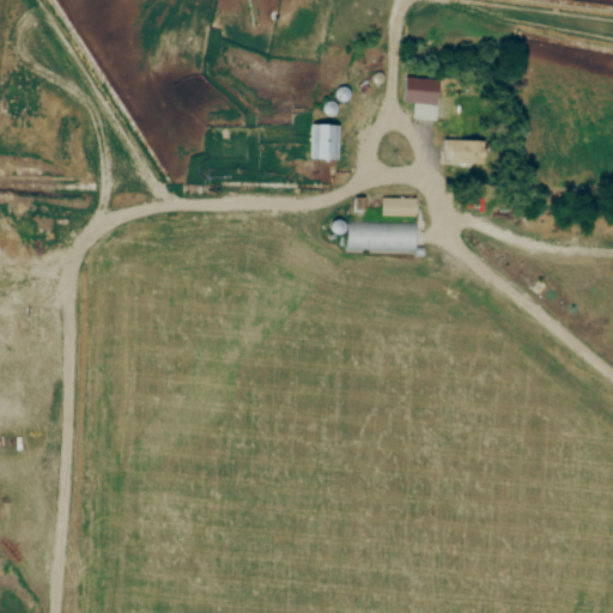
[(396,74),(428,76),(426,98),(395,97),(396,74)]
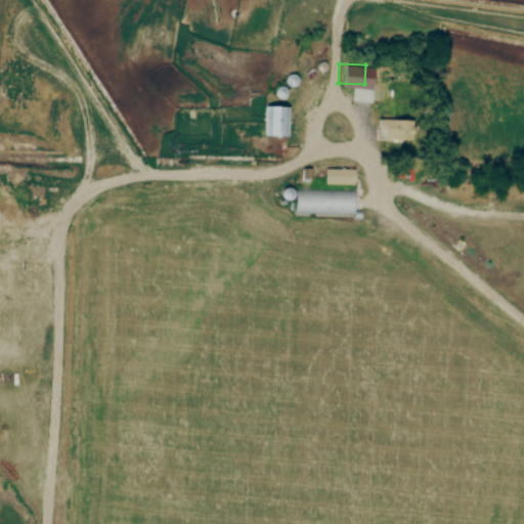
[(265,138),(290,138),(290,107),(265,107),(265,138)]
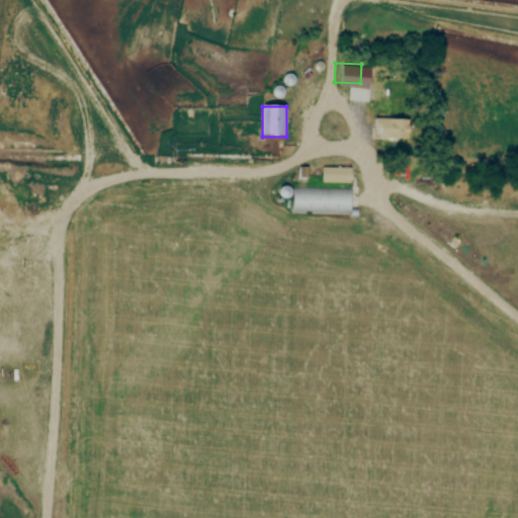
[(408,140),(408,120),(374,120),(373,140),(408,140)]
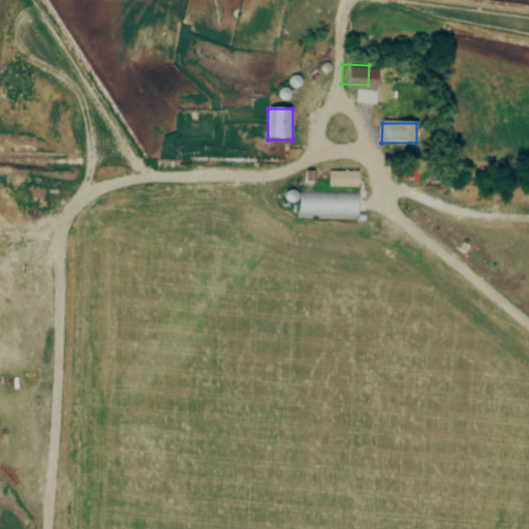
[(330,188),(358,188),(358,172),(330,172),(330,188)]
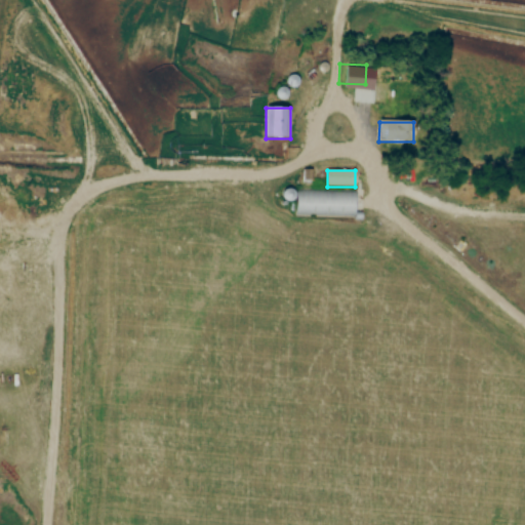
[(293,193),(350,195),(349,216),(292,214),(293,193)]
